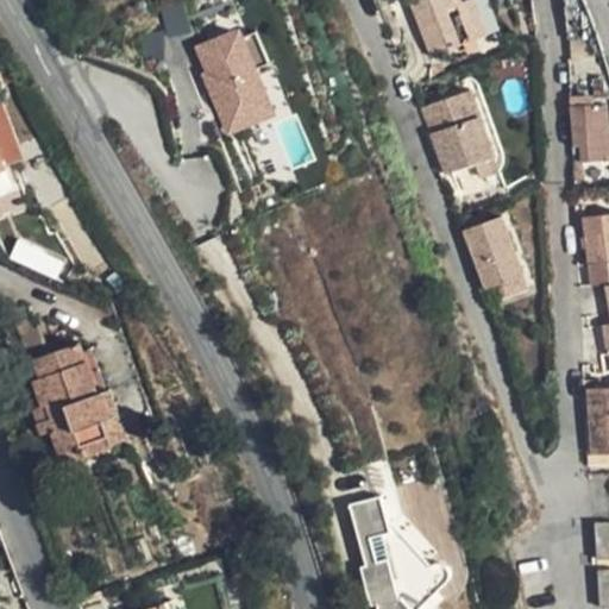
[(127,0),(132,13),(152,6),(150,0),(127,0)]
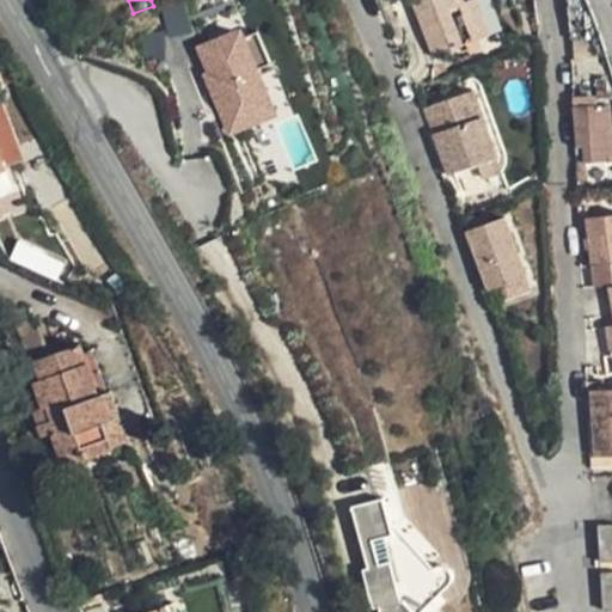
[(477,32),(464,0),(407,0),(427,53),(477,32)]
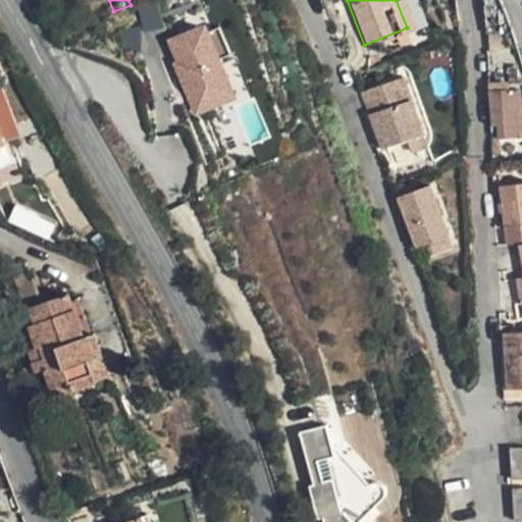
[(404,0),(396,0),(407,28),(414,24),(404,0)]
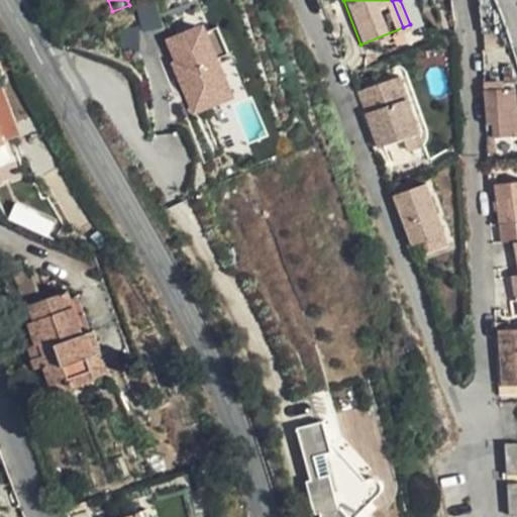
[(208,20),(164,38),(195,114),(240,96),(208,20)]
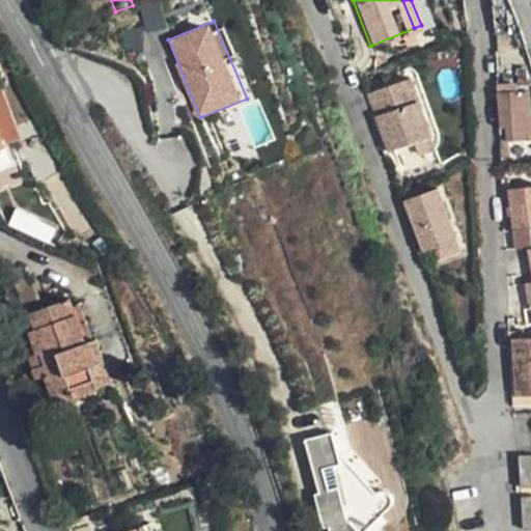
[(402,78),(363,93),(385,151),(407,143),(424,137),(402,78)]
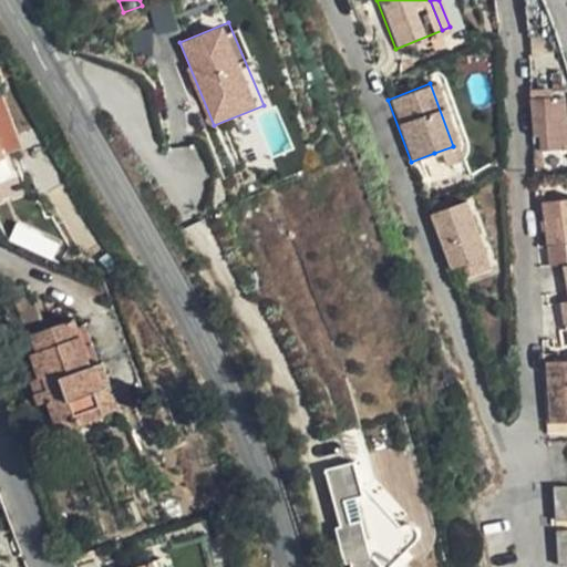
[(557,94),(526,96),(528,132),(535,132),(536,147),(559,146),(557,94)]
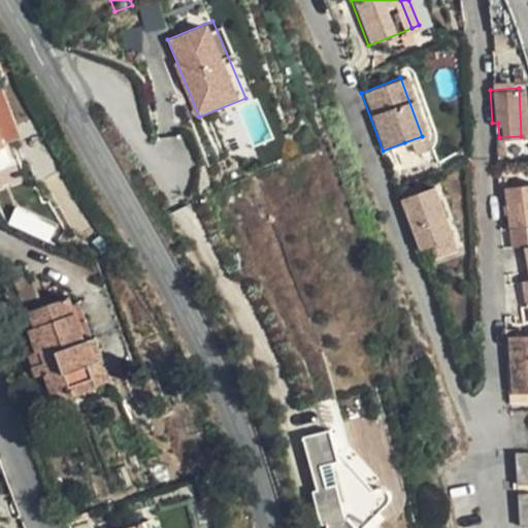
[(422,136),(404,142),(408,154),(426,147),(422,136)]
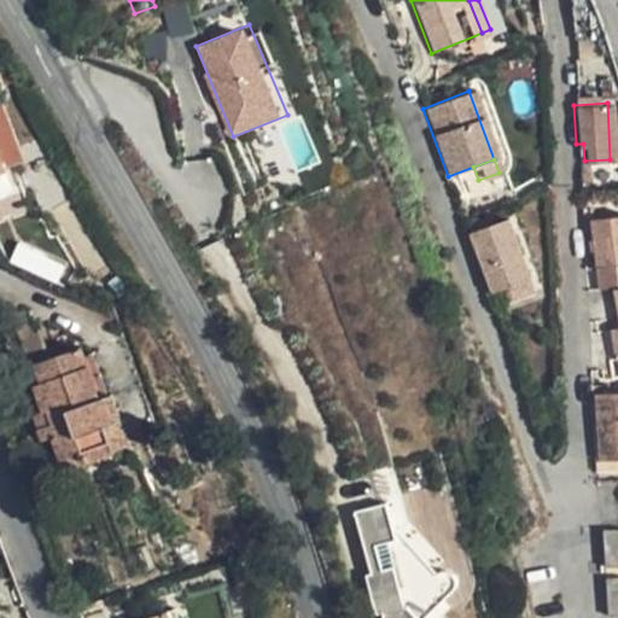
[(589,264),(617,260),(617,211),(582,217),(589,264)]
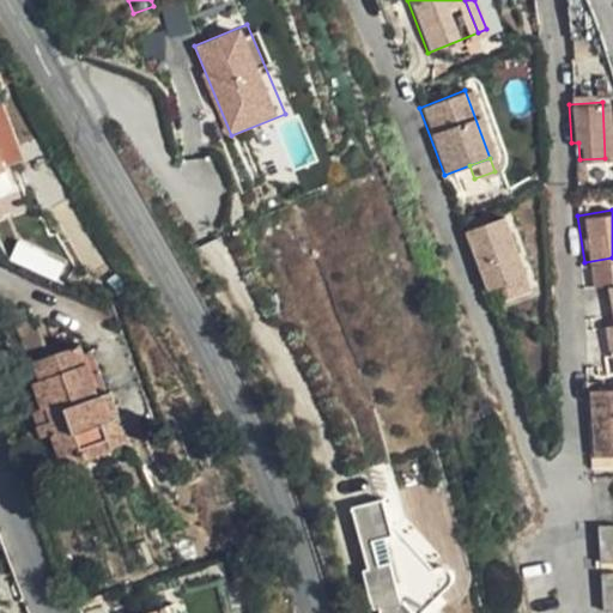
[(485,287),(523,274),(502,216),(463,230),(485,287)]
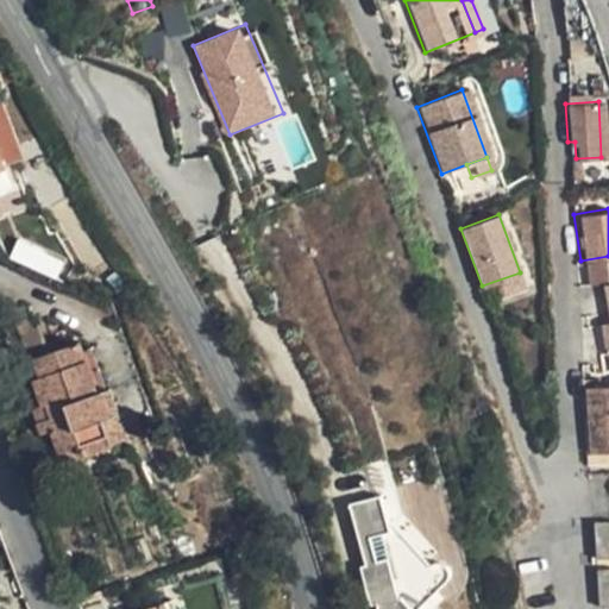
[(608,256),(581,261),(584,283),(602,281),(608,278),(608,256)]
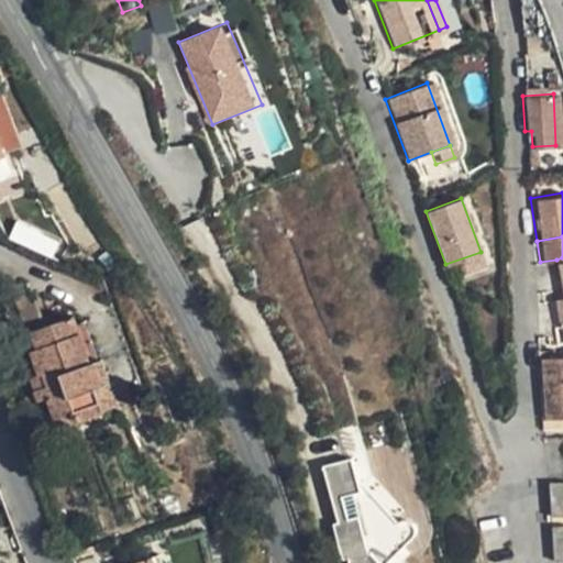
[(486,266),(481,252),(445,264),(451,280),(486,266)]
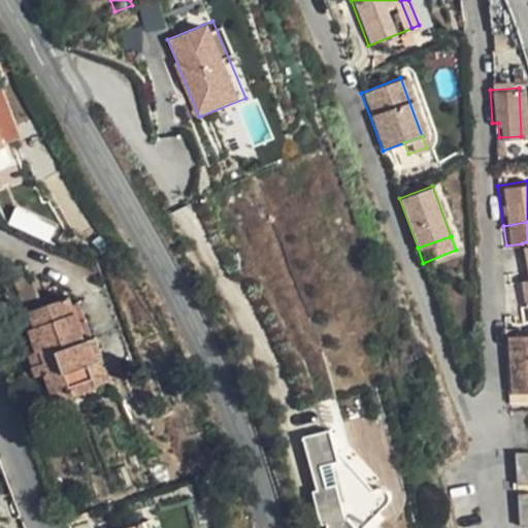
[(12,281),(24,312),(44,304),(32,273),(12,281)]
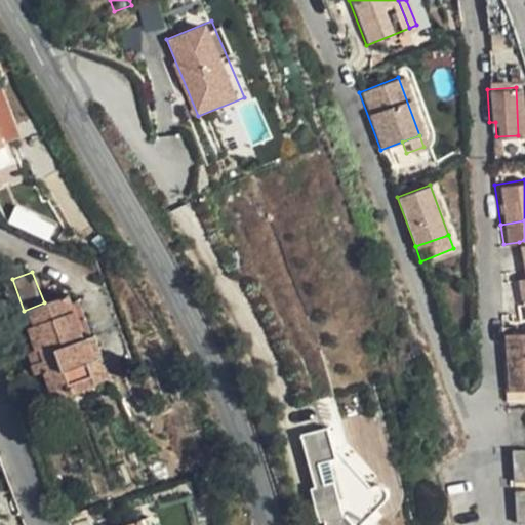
[(42,361),(32,364),(30,365),(34,373),(45,370),(57,404),(76,399),(74,391),(96,384),(97,380),(110,376),(93,336),(85,339),(68,294),(44,303),(24,311),(38,350),(42,361)]
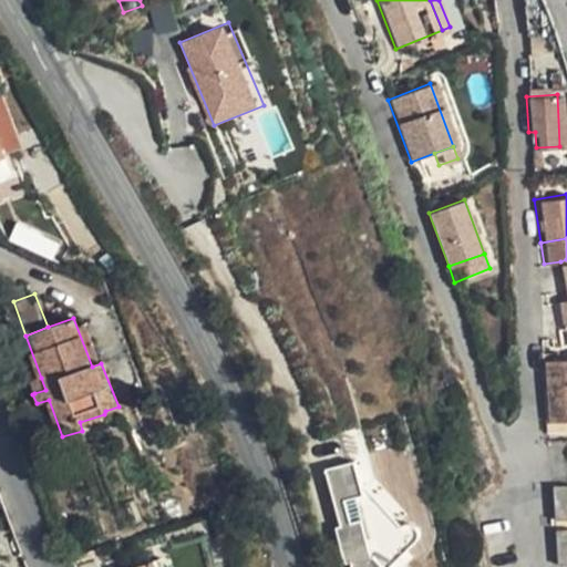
[(550,424),(566,422),(566,360),(546,362),(550,424)]
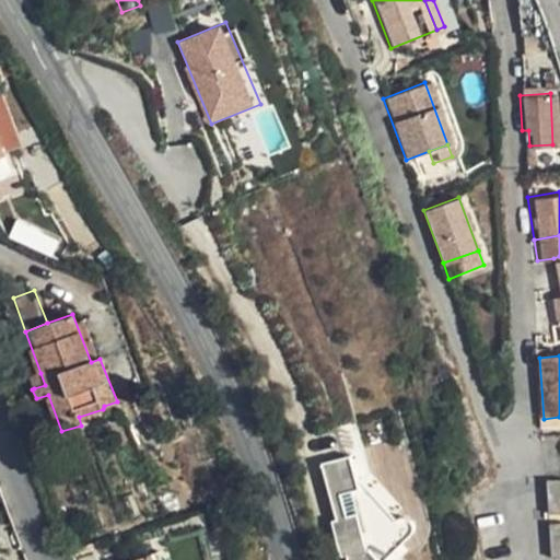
[(31,376),(34,388),(45,385),(41,373),(31,376)]
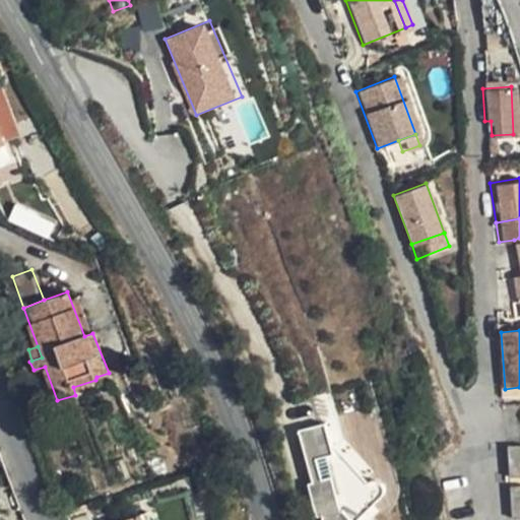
[(328,420),(301,428),(312,471),(320,479),(313,485),(317,491),(324,519),(379,519),(375,503),(413,471),(370,482),(333,438),(328,420)]
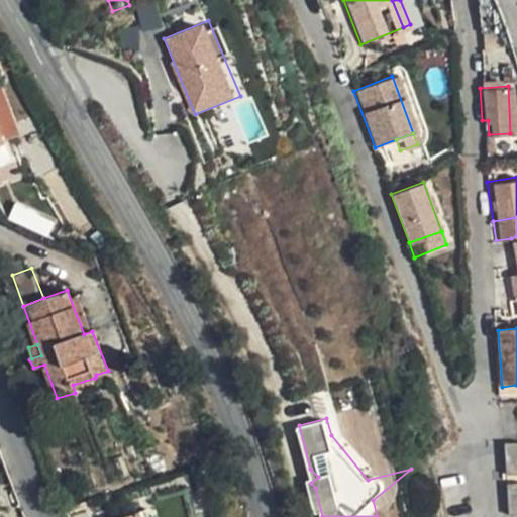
[(516,441),(504,442),(506,473),(516,472),(516,441)]
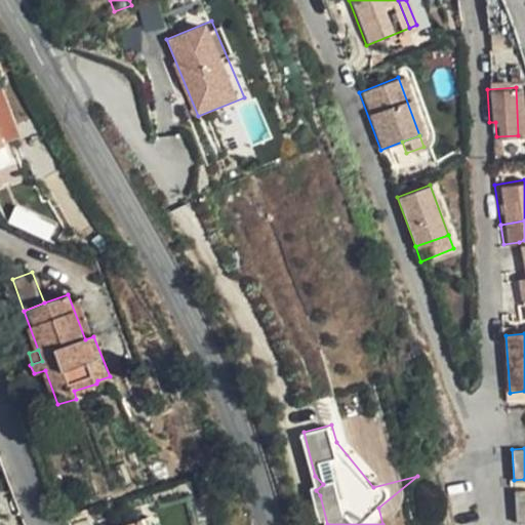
[(524,491),(514,492),(516,524),(524,523),(524,491)]
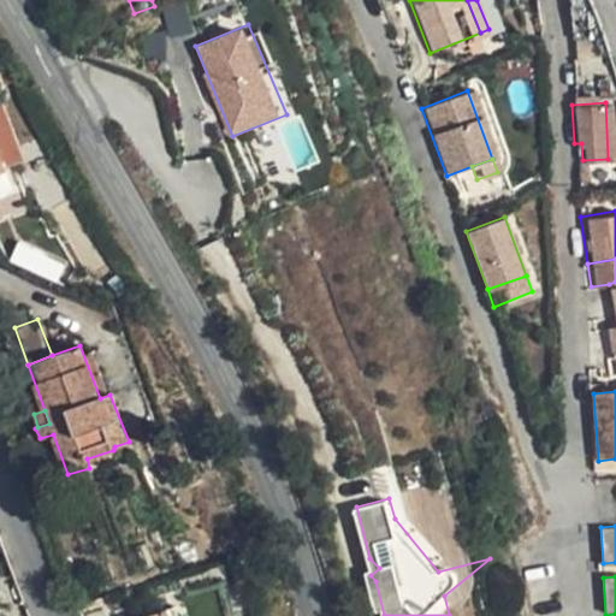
[(175,615),(171,605),(164,608),(166,615),(175,615)]
